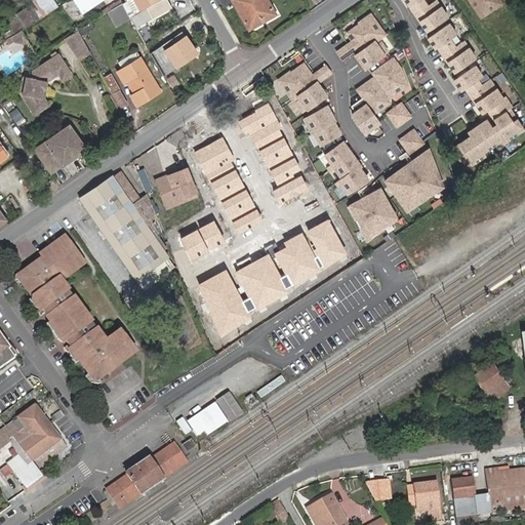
[(31,0),(42,15),(56,6),(51,0),(31,0)]
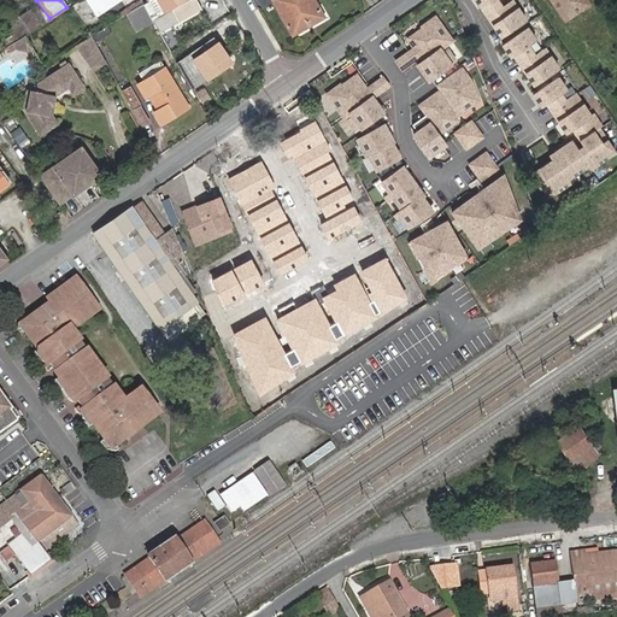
[(86,0),(97,16),(118,0),(86,0)]
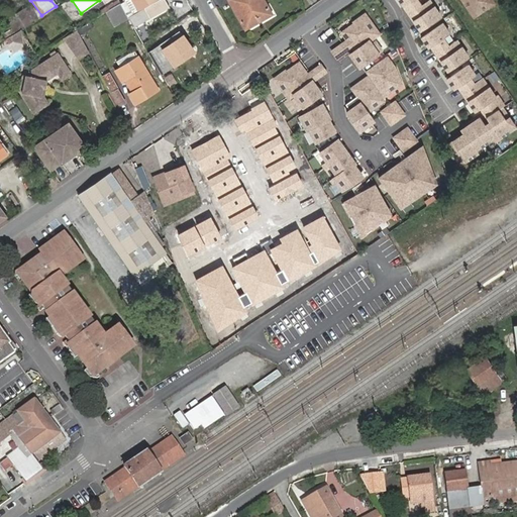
[(102,15),(111,10),(117,6),(121,4),(118,0),(114,0),(99,10),(102,15)]
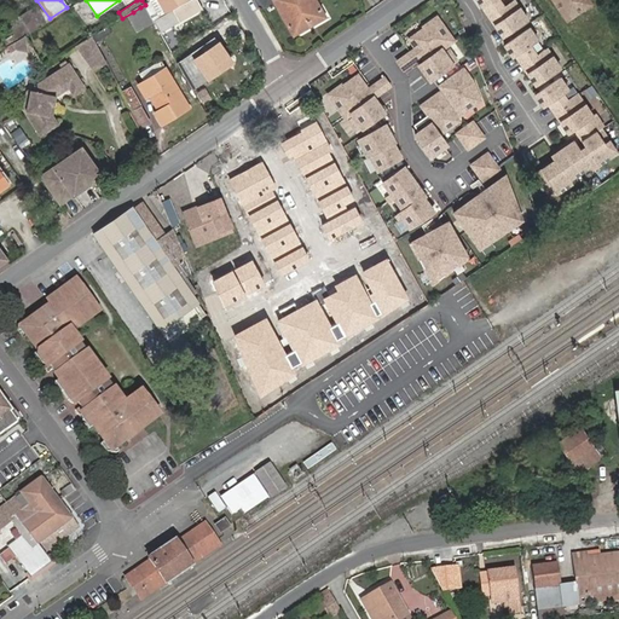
[(158,17),(173,7),(185,0),(154,0),(150,3),(145,5),(140,7),(149,22),(158,17)]
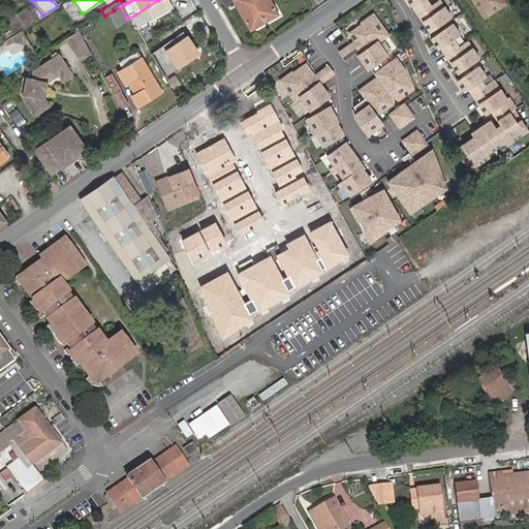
[(154,18),(173,7),(168,0),(161,0),(148,7),(153,17),(154,18)]
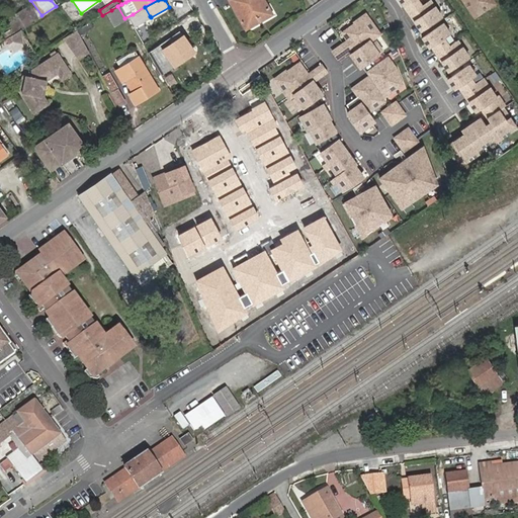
[(257,14),(269,7),(264,0),(229,0),(246,29),(261,20),(257,14)]
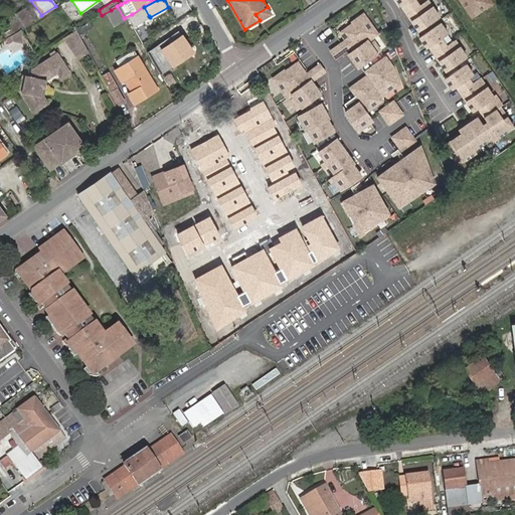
[(415,0),(397,0),(405,12),(418,3),(415,0)]
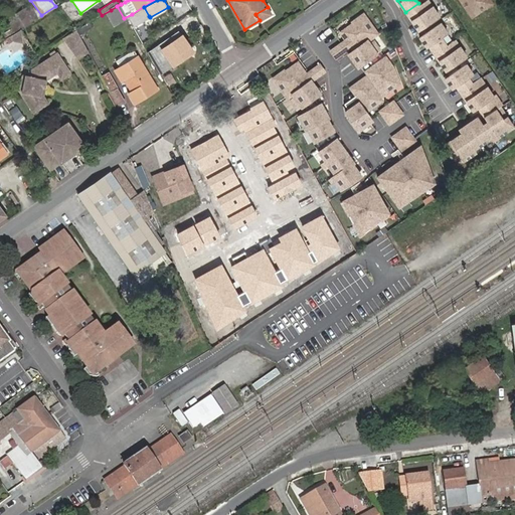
[(418,3),(405,12),(418,30),(440,16),(428,0),(420,6),(418,3)]
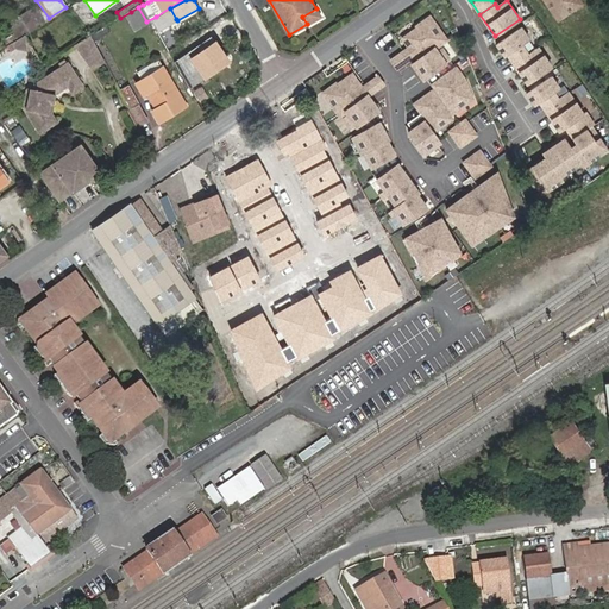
[(545,0),(558,19),(582,2),(579,0),(545,0)]
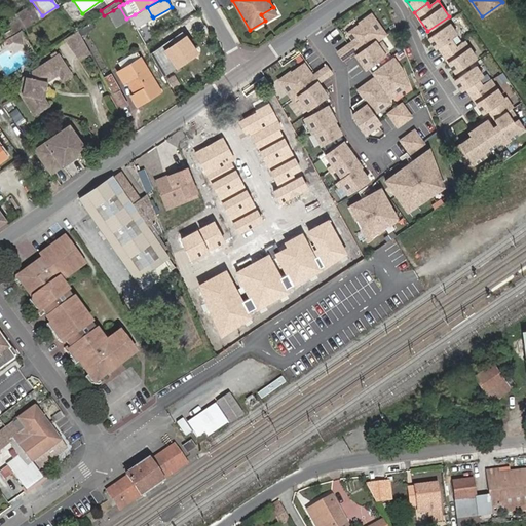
[(34,22),(39,19),(31,5),(26,9),(34,22)]
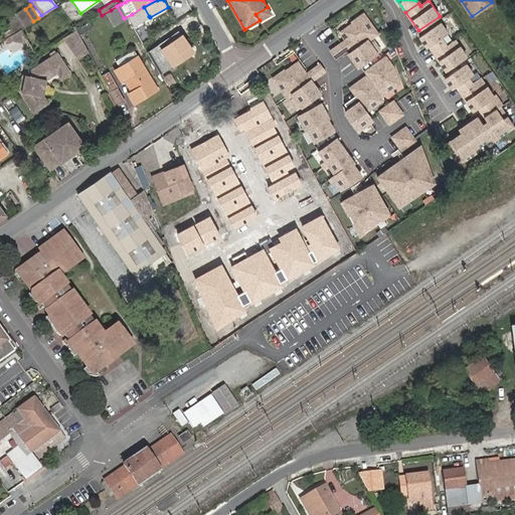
[(125,19),(124,18),(117,6),(111,10),(118,24),(125,19)]
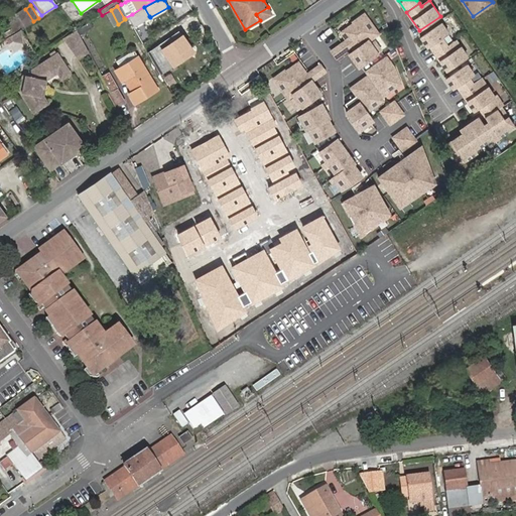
[(132,14),(137,23),(149,16),(144,7),(144,6),(132,14)]
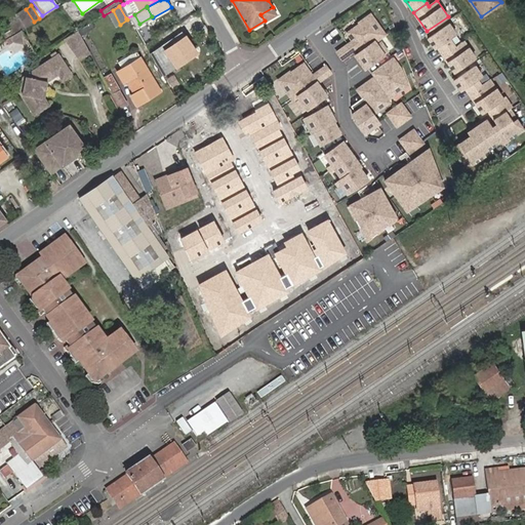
[(265,21),(276,13),(273,7),(260,14),(265,21)]
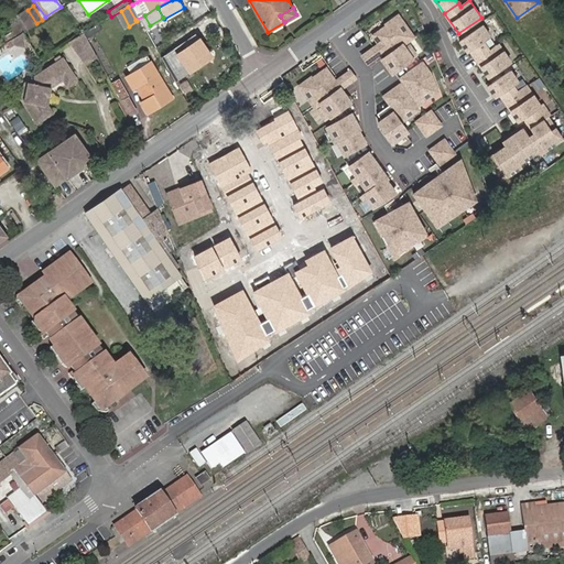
[(23,32),(36,23),(28,10),(10,21),(19,35),(23,32)]
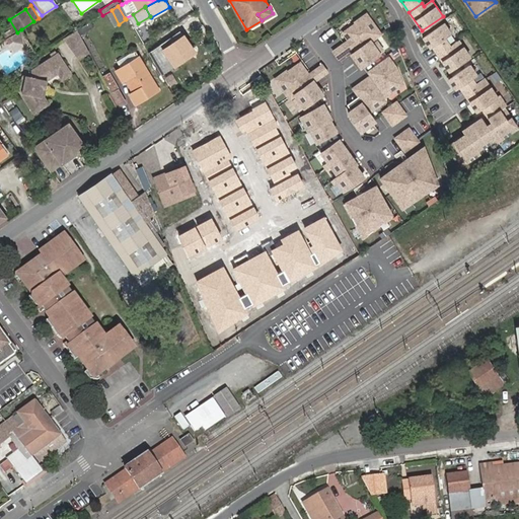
[(374,33),(376,31),(365,16),(353,24),(354,25),(343,34),(348,42),(331,53),(337,60),(353,49),(356,47),(359,50),(369,43),(377,36),(374,33)]
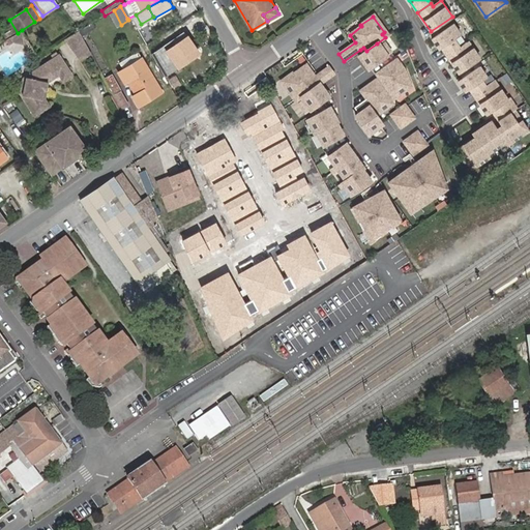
[(94,27),(92,24),(74,34),(77,38),(94,27)]
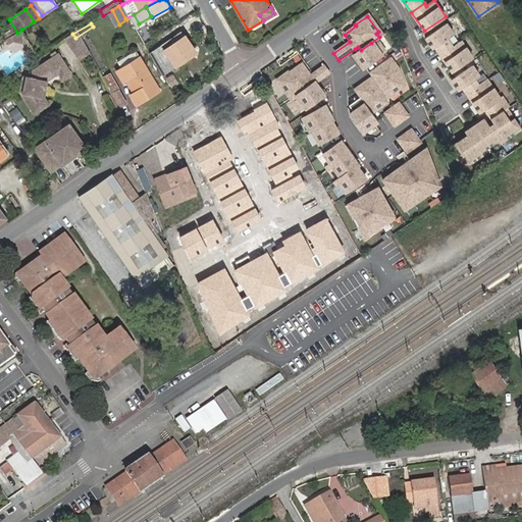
[(447,23),(425,38),(432,48),(434,46),(438,53),(452,45),(447,38),(454,34),(447,23)]
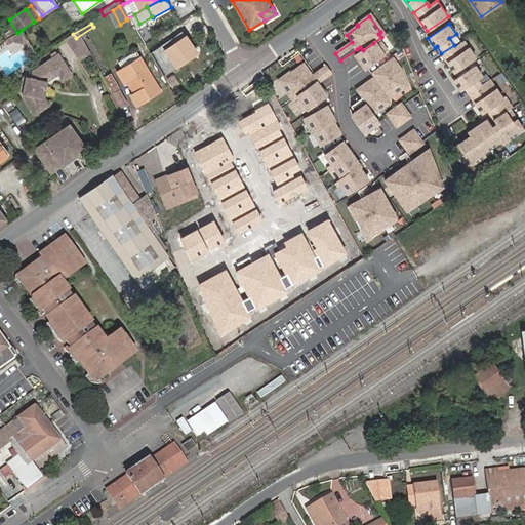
[(25,42),(28,40),(22,30),(17,33),(11,36),(14,41),(25,42)]
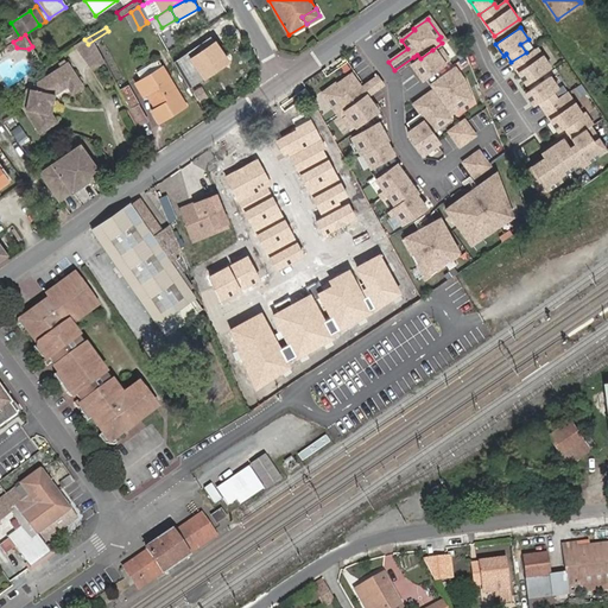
[(207,76),(229,61),(223,51),(217,44),(211,37),(201,45),(200,43),(189,50),(207,76)]
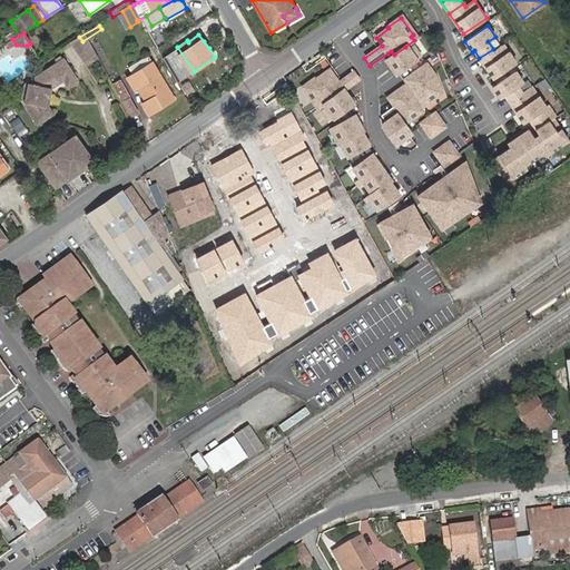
[(87,50),(82,41),(79,37),(65,46),(75,59),(87,50)]
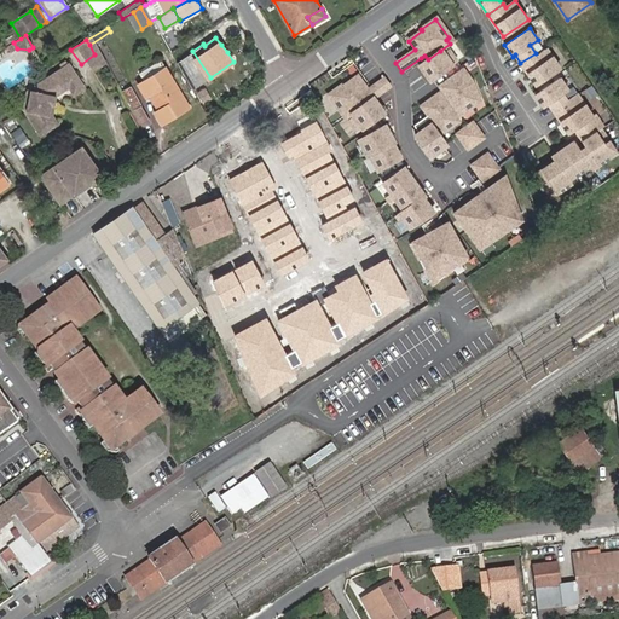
[(560,67),(548,48),(537,56),(536,53),(520,63),(536,85),(560,67)]
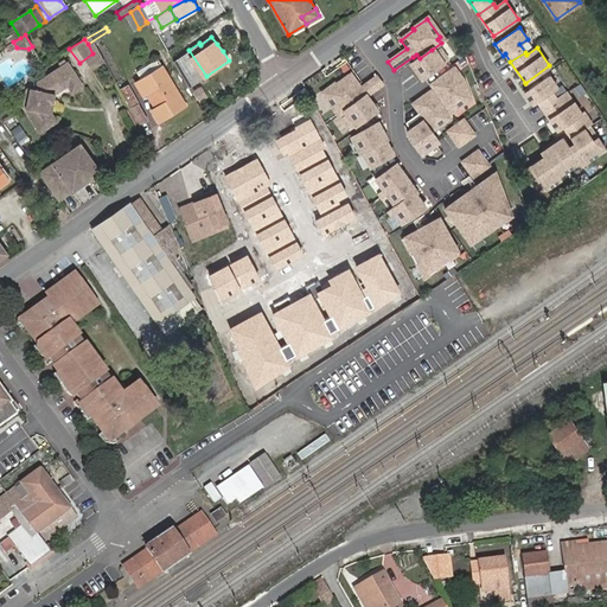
[(415,62),(409,65),(420,81),(447,62),(440,51),(435,55),(432,50),(420,58),(415,62)]
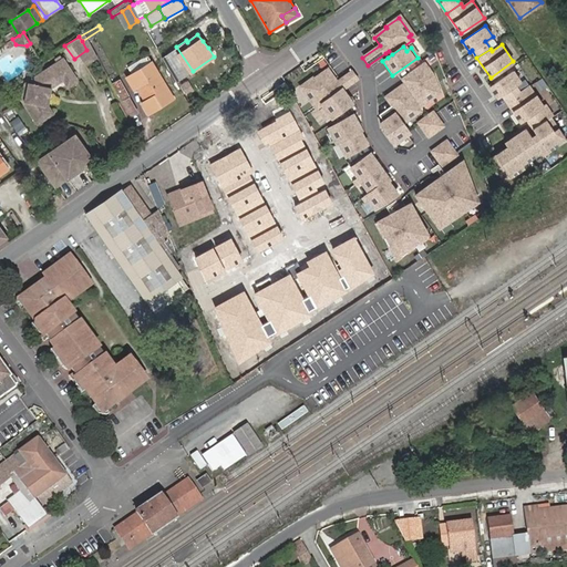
[(74,59),(81,69),(92,61),(86,50),(74,59)]
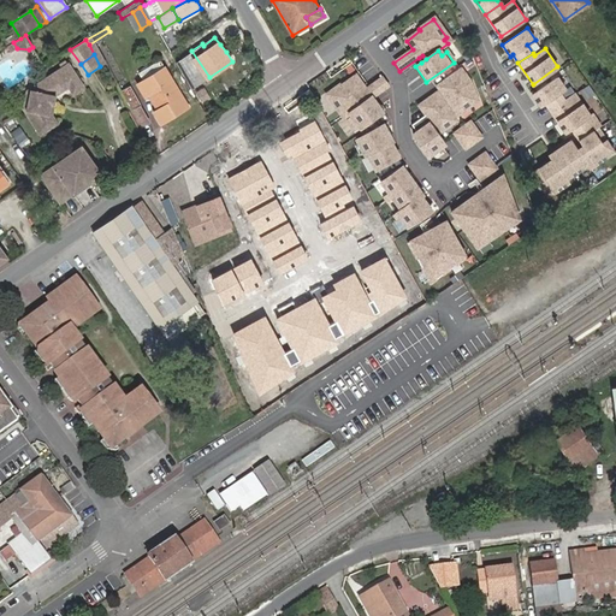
[(43,99),(49,100),(72,84),(61,69),(46,80),(45,84),(39,84),(28,92),(27,96),(23,95),(19,118),(35,140),(48,130),(42,120),(45,108),(41,108),(43,99)]
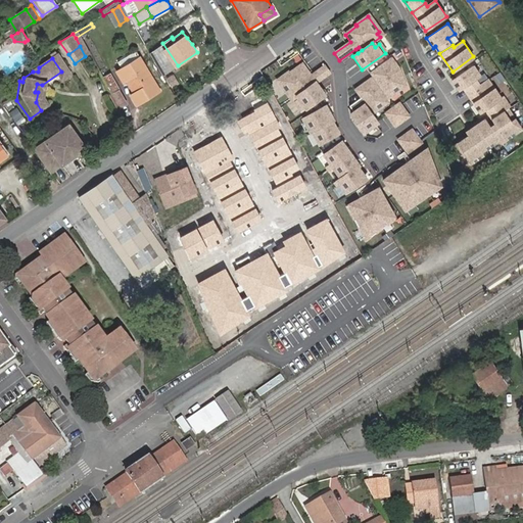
[(137,104),(159,90),(141,58),(117,73),(123,81),(125,79),(133,93),(131,94),(137,104)]
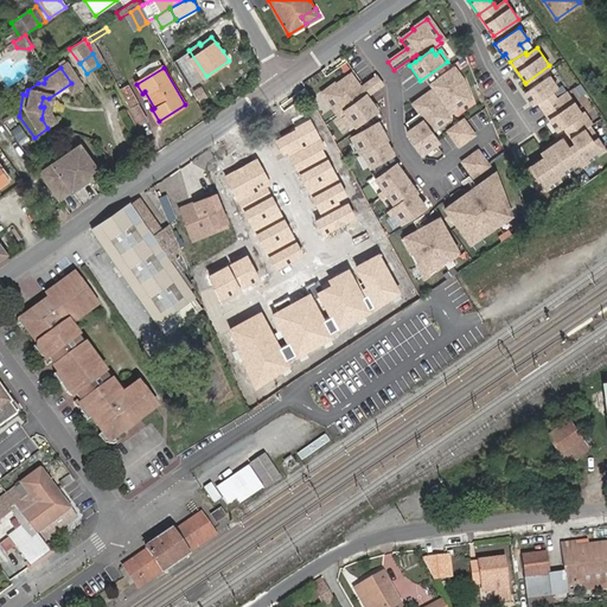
[(429,85),(448,113),(455,107),(457,108),(468,100),(462,83),(452,70),(429,85)]
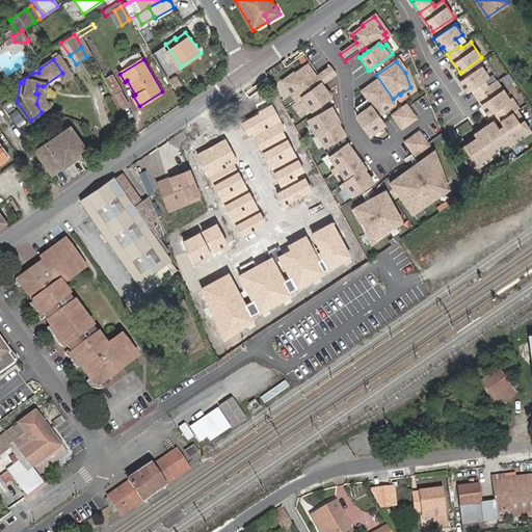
[(282,81),(290,95),(291,94),(296,101),(299,99),(302,102),(298,105),(304,114),(329,98),(320,84),(334,75),(329,68),(315,78),(307,65),(294,74),(293,73),(282,81)]
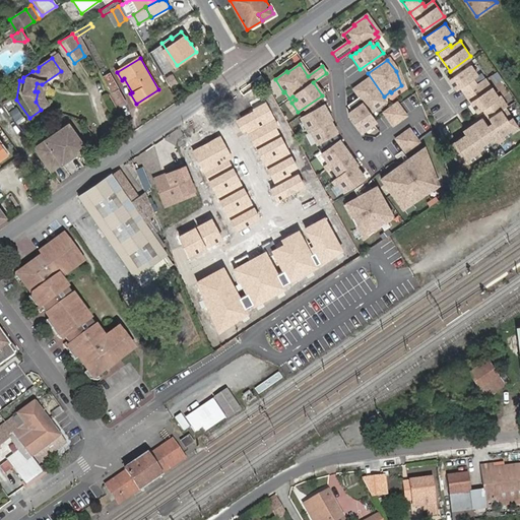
[(477,84),(473,78),(477,75),(471,65),(450,79),(457,89),(460,87),(465,93),(477,84)]
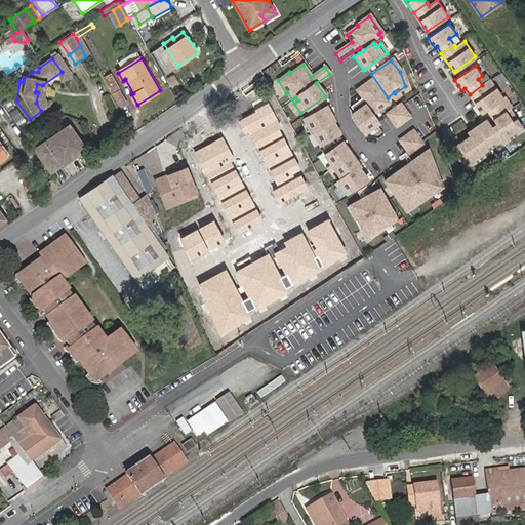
[(120,108),(126,104),(110,76),(104,79),(120,108)]
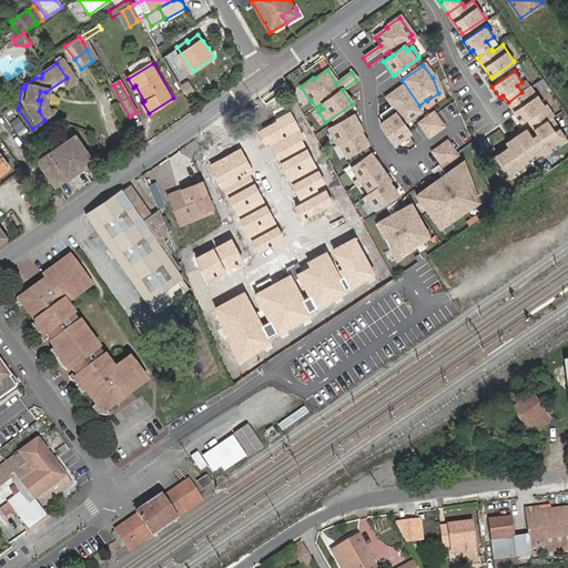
[(402,125),(419,112),(402,87),(386,98),(392,107),(378,117),(383,123),(379,125),(394,145),(408,135),(402,125)]
